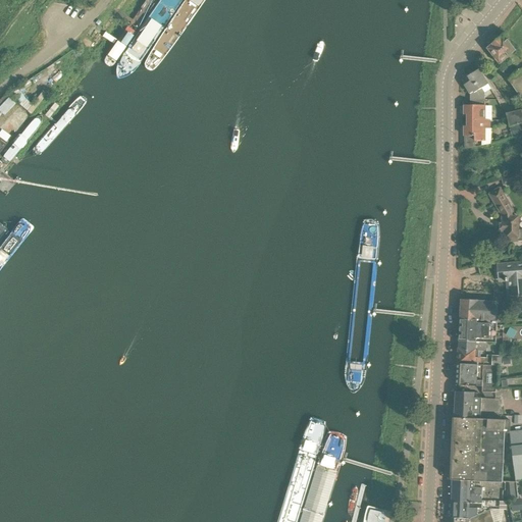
[(113,68),(158,0),(133,0),(94,56),(113,68)]
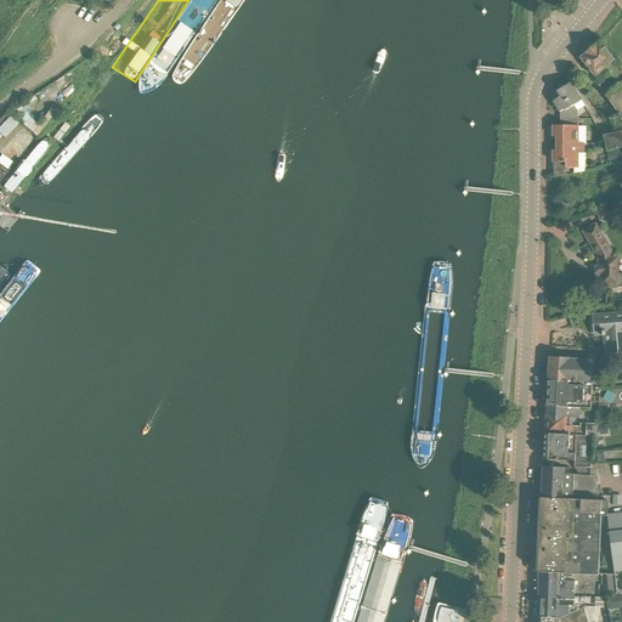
[(621,79),(621,68),(609,52),(601,43),(598,46),(597,45),(587,54),(581,58),(595,77),(606,68),(618,83),(621,79)]
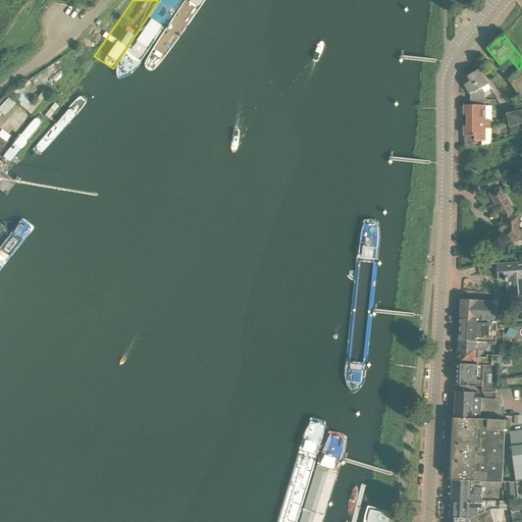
[(521,68),(509,80),(521,99),(521,100),(521,101),(521,100),(521,109),(521,110),(521,111),(521,68)]
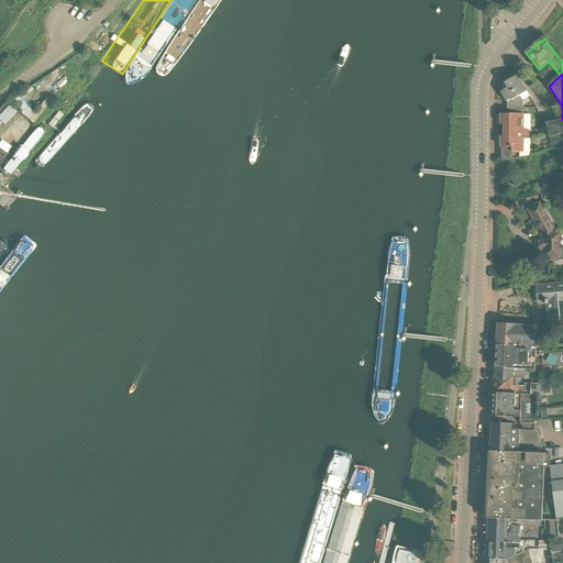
[(522,101),(519,96),(527,91),(517,75),(506,83),(508,87),(501,91),(507,101),(507,109),(523,108),(522,101)]
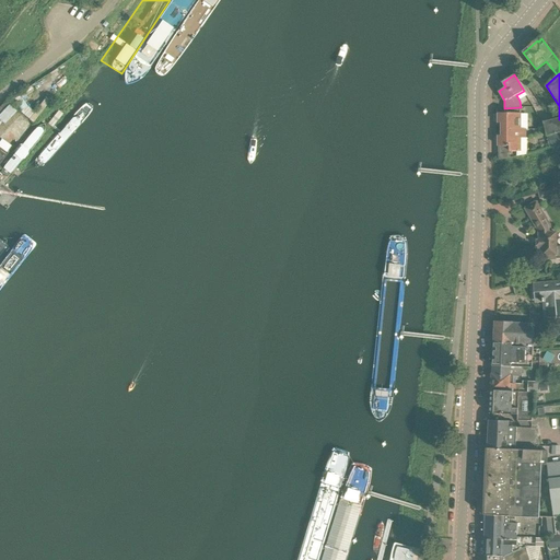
[(8,105),(0,116),(0,119),(7,124),(15,109),(8,105)]
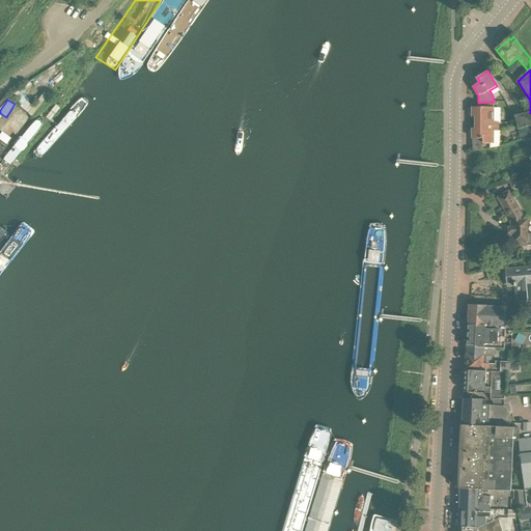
[(473,151),(483,151),(483,144),(495,144),(495,131),(499,131),(499,122),(495,122),(495,108),(494,108),(494,102),(478,103),(478,108),(473,108),(473,116),(475,116),(475,129),(473,129),(473,151)]
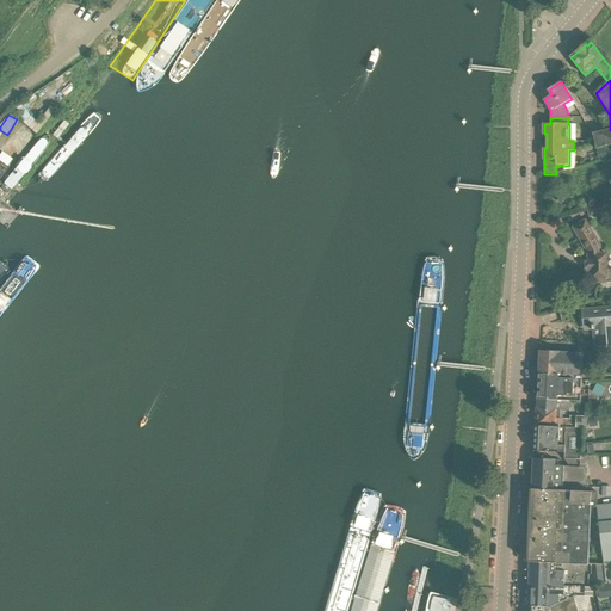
[(597,148),(610,144),(610,130),(610,129),(593,133),(597,148)]
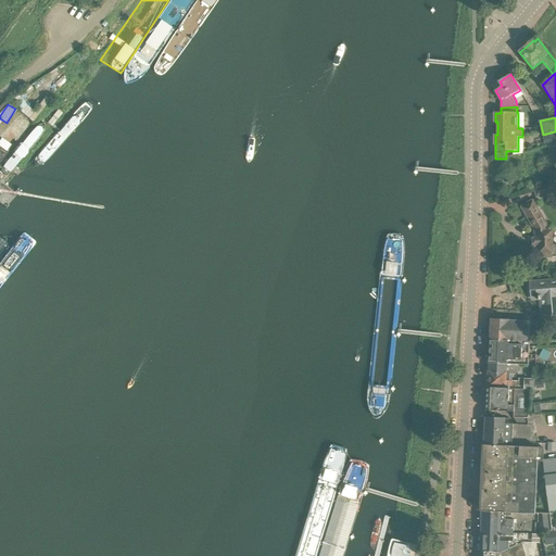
[(555,140),(555,134),(546,136),(547,144),(555,142),(555,140)]
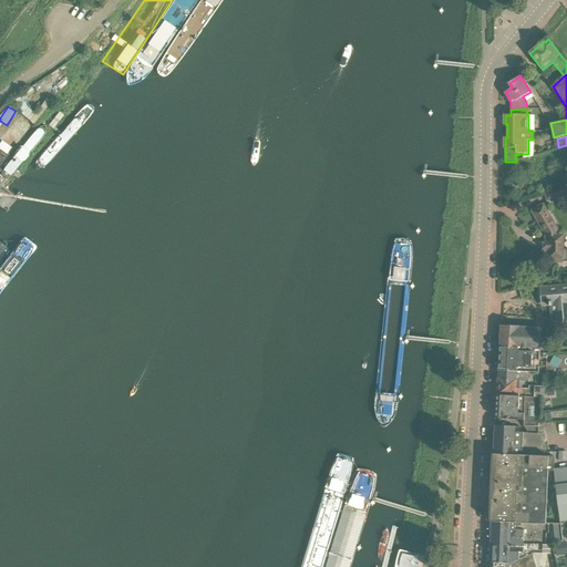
[(0,143),(0,150),(8,154),(12,146),(1,142),(0,143)]
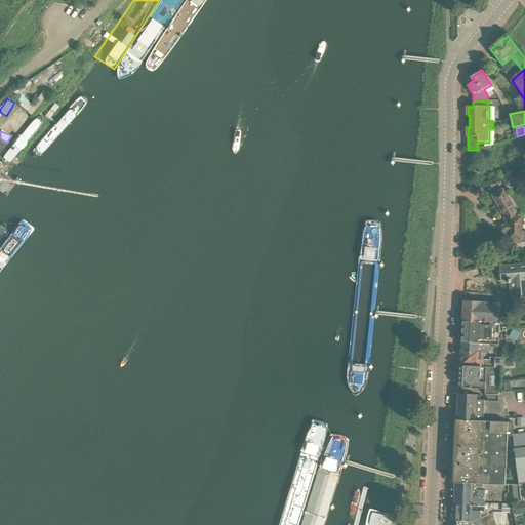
[(507,187),(524,182),(524,178),(523,172),(503,177),(507,187)]
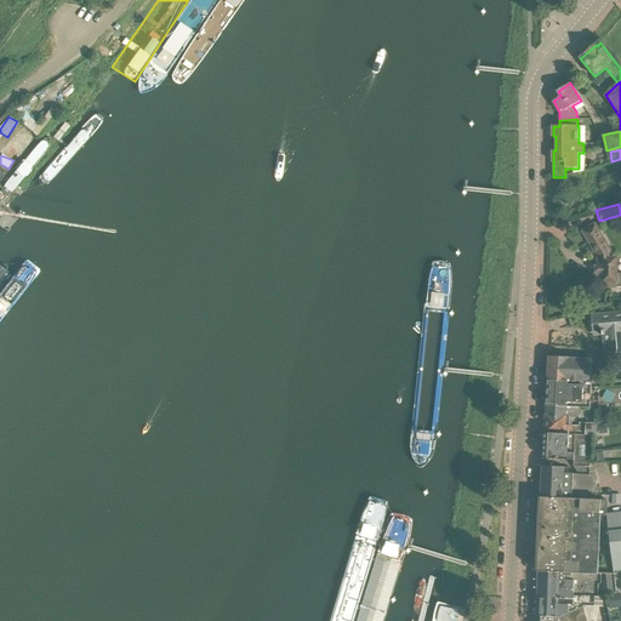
[(600,286),(613,286),(620,286),(620,272),(619,273),(619,257),(614,257),(611,250),(596,223),(584,231),(598,256),(598,262),(597,262),(597,277),(600,277),(600,286)]
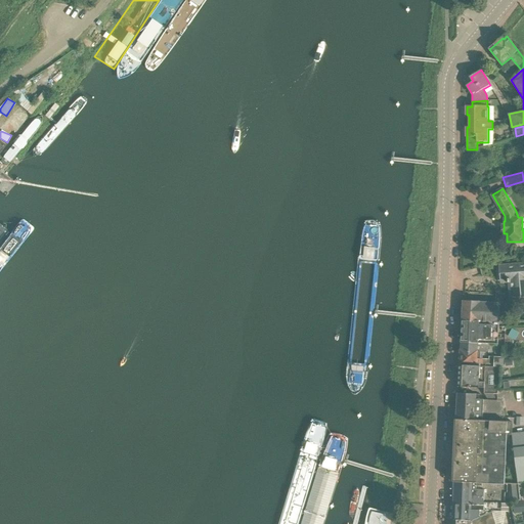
[(512,298),(523,296),(523,262),(500,265),(501,279),(508,278),(508,284),(511,282),(512,288),(511,288),(512,297),(512,298)]
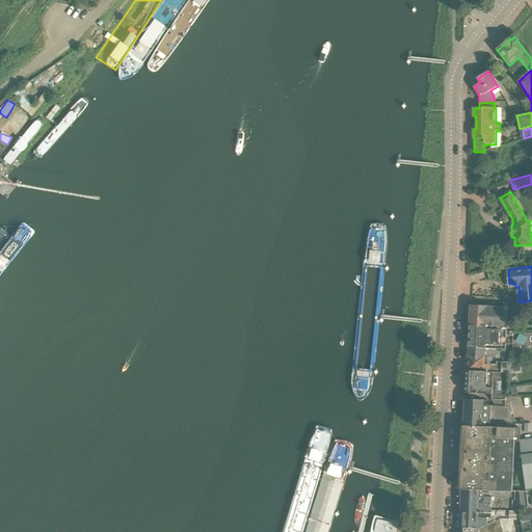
[(501,268),(486,271),(488,282),(503,277),(501,268)]
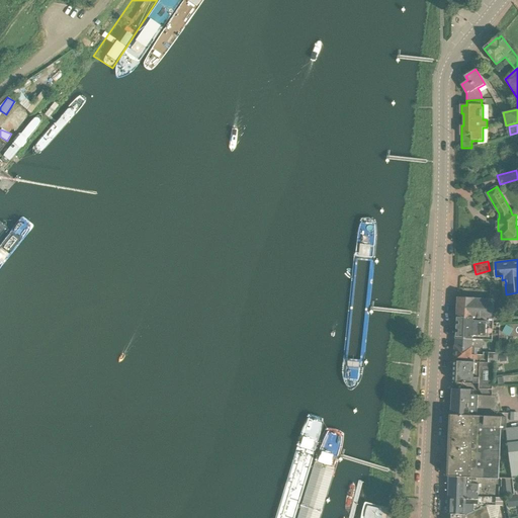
[(490,293),(490,299),(495,299),(495,300),(505,301),(506,293),(490,292),(490,293)]
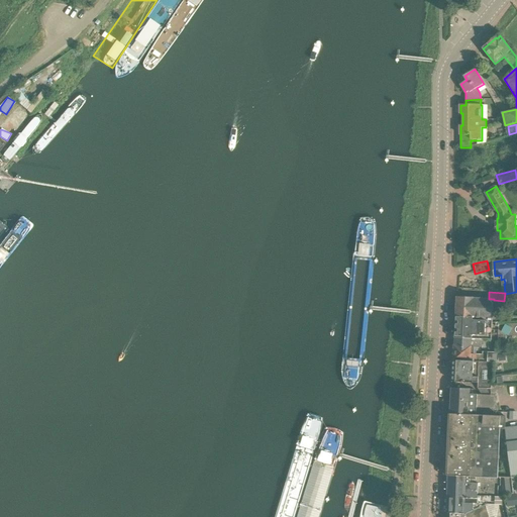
[(494,299),(489,299),(459,298),(457,300),(456,316),(492,318),(494,300),(494,299)]
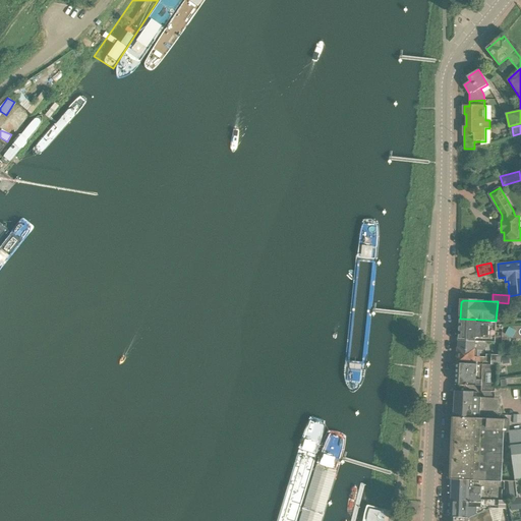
[(495,342),(496,321),(460,319),(459,340),(485,342),(485,341),(495,342)]
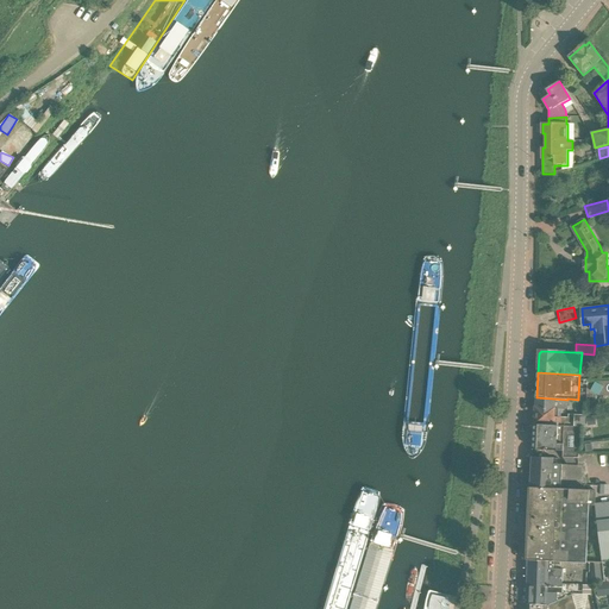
[(595,382),(590,391),(598,396),(604,387),(595,382)]
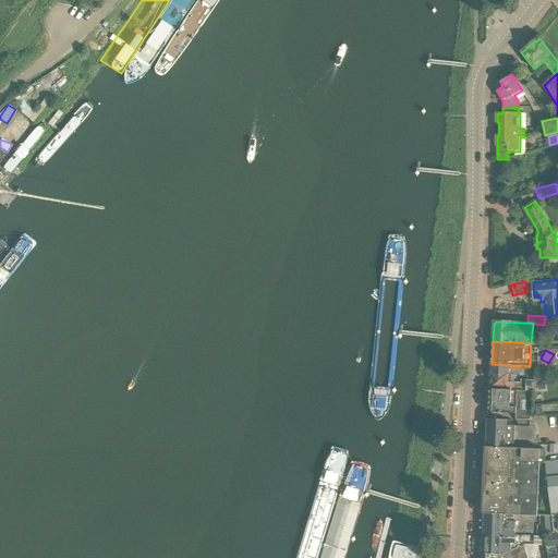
[(519,375),(520,366),(492,364),(492,365),(492,374),(490,374),(489,388),(518,390),(531,391),(535,391),(536,380),(524,379),(524,380),(522,380),(522,379),(521,379),(521,384),(513,383),(513,375),(519,375)]
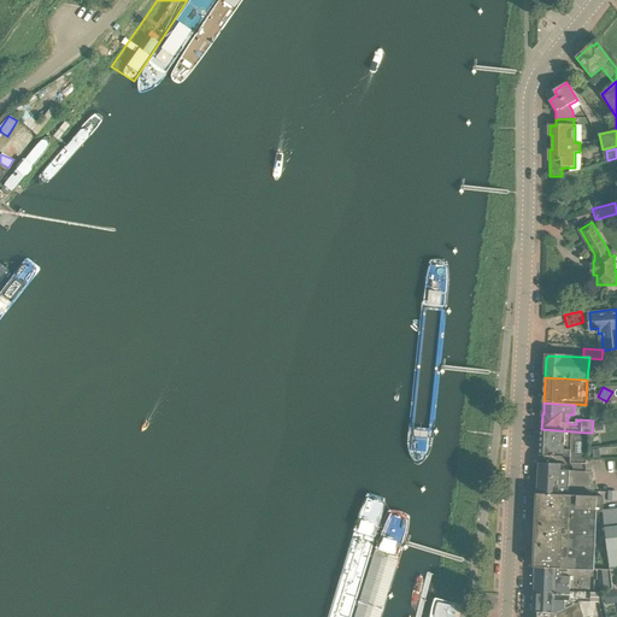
[(571,457),(573,432),(541,429),(541,430),(540,456),(570,457),(571,457)]
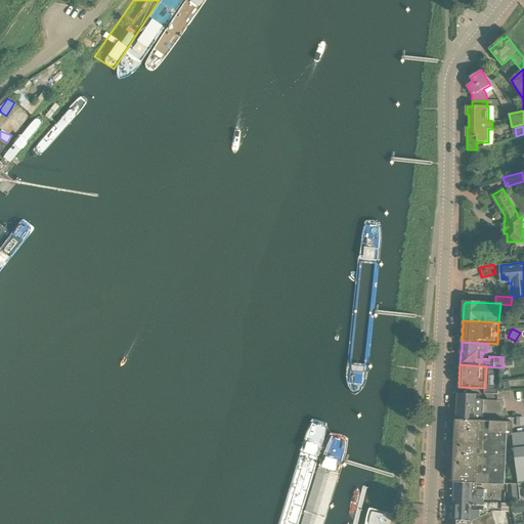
[(496,394),(498,367),(486,366),(485,388),(484,388),(484,393),(496,394)]
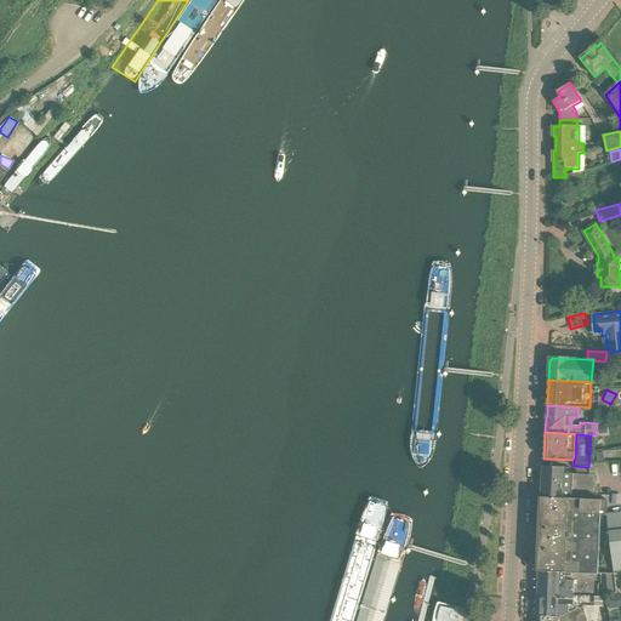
[(564,474),(565,467),(543,466),(541,497),(573,500),(574,474),(564,474)]
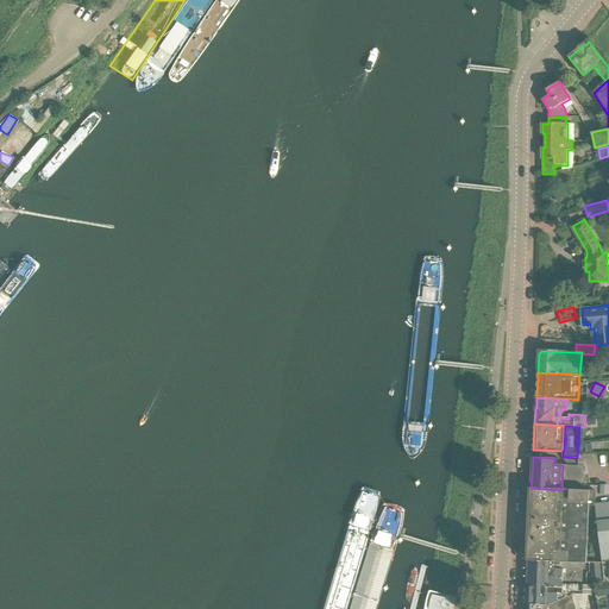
[(589,491),(562,490),(531,488),(527,559),(586,563),(586,562),(590,506),(595,506),(595,504),(596,490),(589,490),(589,491)]
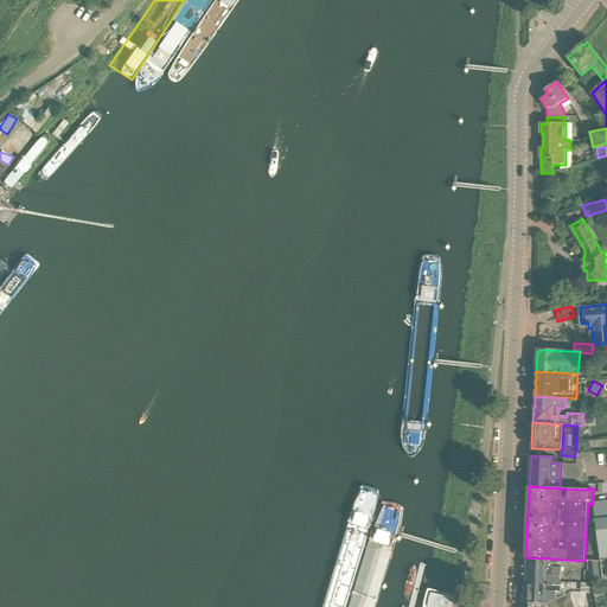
[(606,500),(593,503),(593,504),(600,558),(606,557),(606,500)]
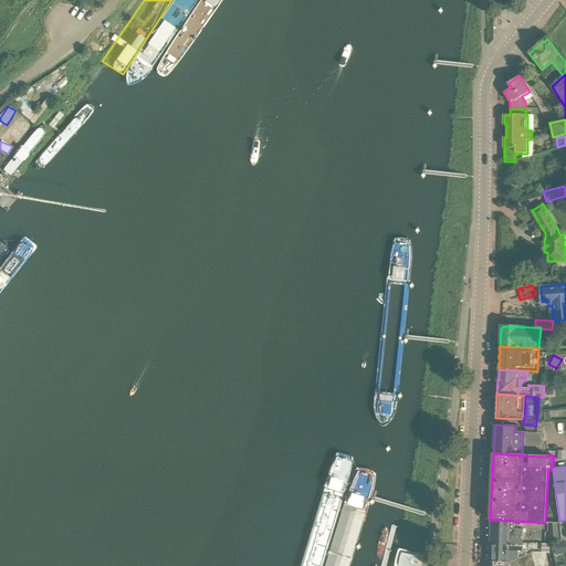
[(545,544),(545,532),(547,532),(548,522),(545,522),(545,523),(490,520),(490,521),(491,521),(491,543),(545,544)]
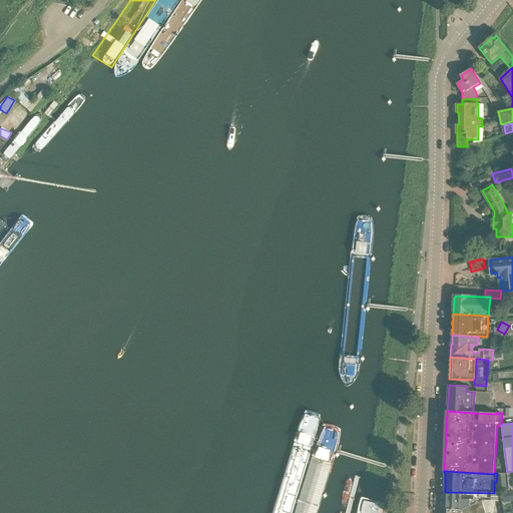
[(502,491),(509,490),(507,475),(500,474),(502,491)]
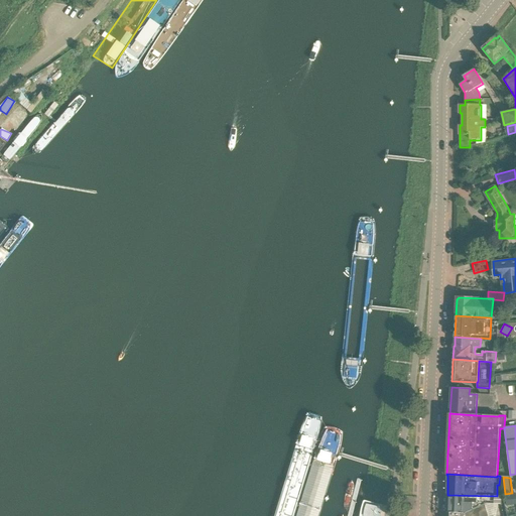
[(515,493),(505,495),(507,506),(515,504),(515,493)]
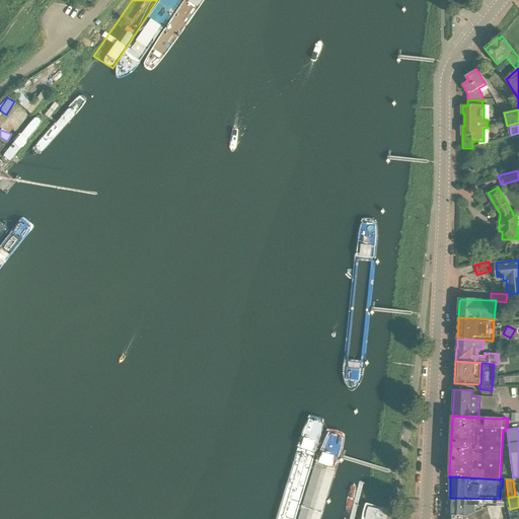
[(504,499),(500,499),(450,498),(449,515),(467,516),(488,507),(504,506),(504,499)]
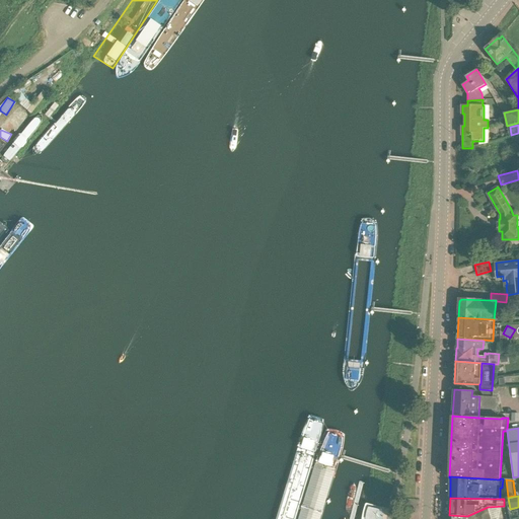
[(366,518),(377,518),(380,509),(369,507),(368,508),(368,510),(367,511),(367,513),(366,515),(366,516),(366,518)]
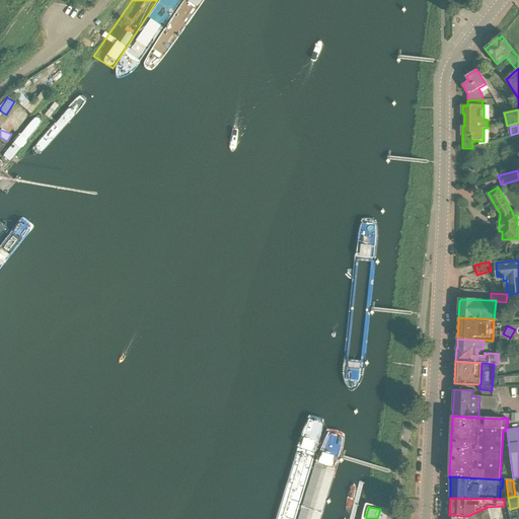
[(491,518),(488,507),(467,516),(449,515),(449,518),(491,518)]
